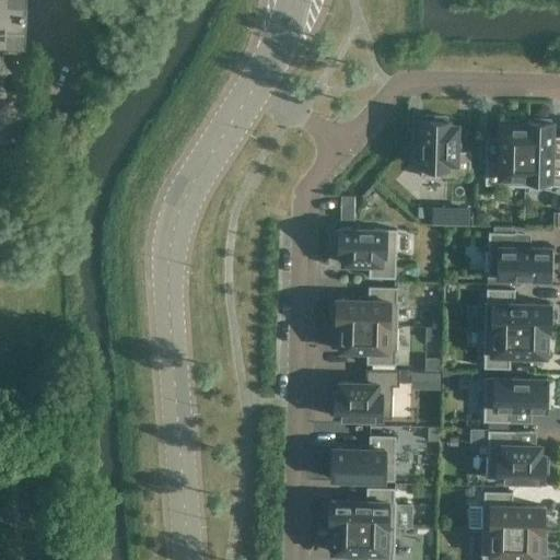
[(26,0),(0,0),(0,16),(7,16),(7,18),(9,18),(9,16),(24,18),(26,18),(26,0)]
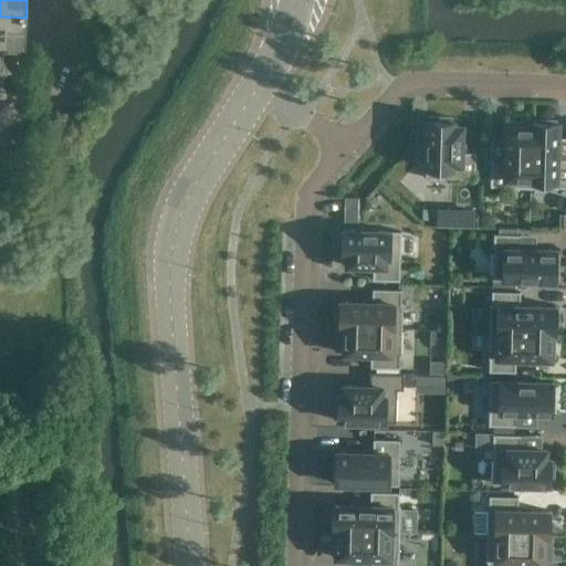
[(462,153),(463,126),(453,125),(454,122),(451,122),(451,117),(430,117),(430,122),(428,121),(426,178),(474,180),(475,154),(462,153)]
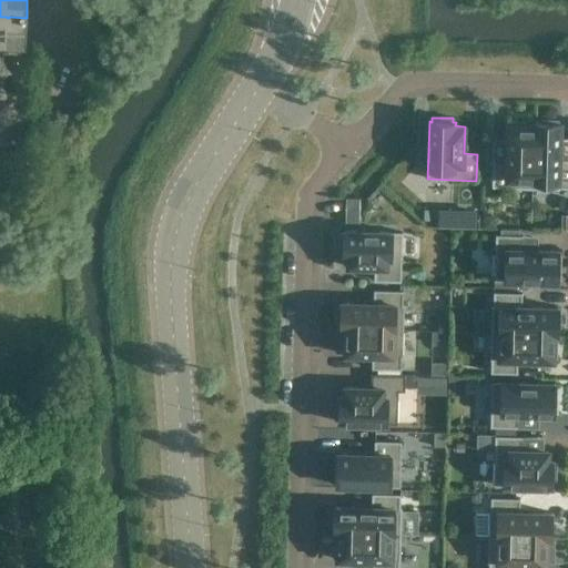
[(540,123),(534,123),(533,189),(559,190),(559,189),(567,188),(567,160),(559,160),(560,123),(558,123),(558,121),(540,121),(540,123)]
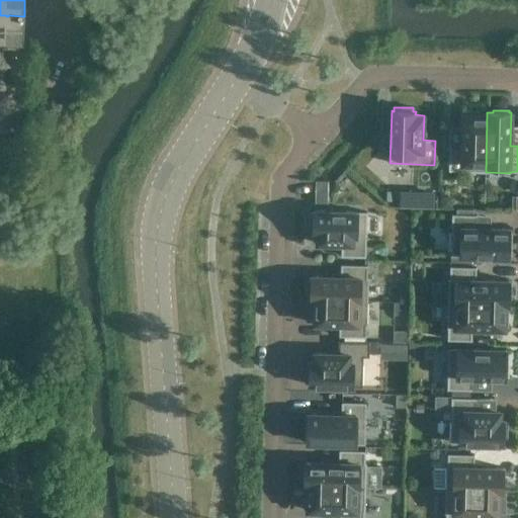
[(486,172),(487,112),(486,112),(486,114),(481,114),(481,112),(465,111),(465,113),(462,113),(461,147),(449,147),(449,171),(461,171),(461,172),(486,172)]
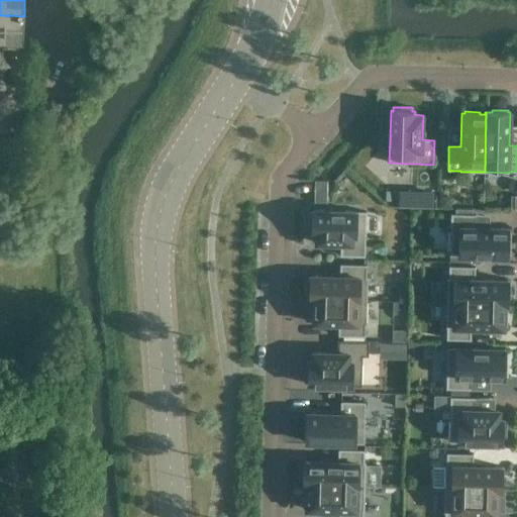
[(314,192),(314,203),(327,203),(327,193),(314,192)]
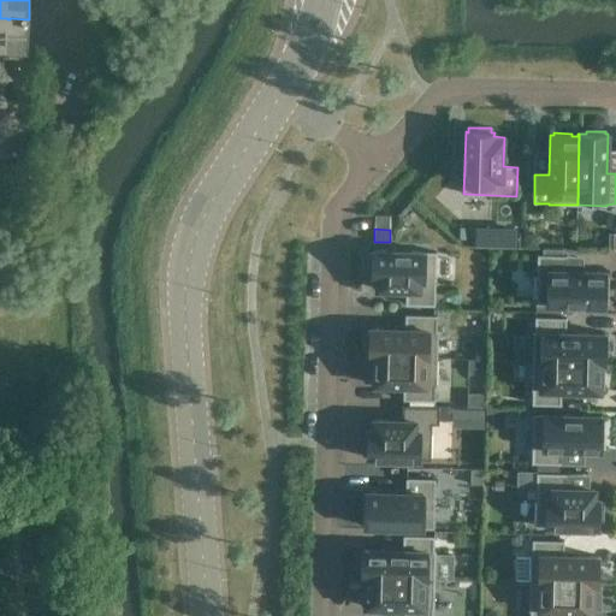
[(515,248),(516,230),(477,229),(477,247),(515,248)]
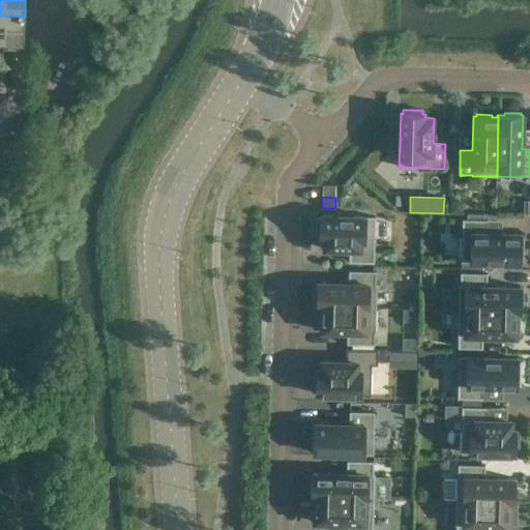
[(451,201),(451,213),(463,213),(463,202),(451,201)]
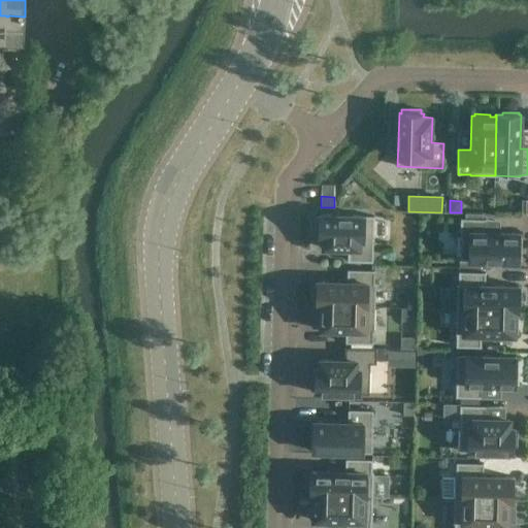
[(373,217),(320,215),(320,218),(317,218),(316,237),(320,237),(320,239),(323,239),(323,249),(348,249),(348,261),(372,262),(373,217)]
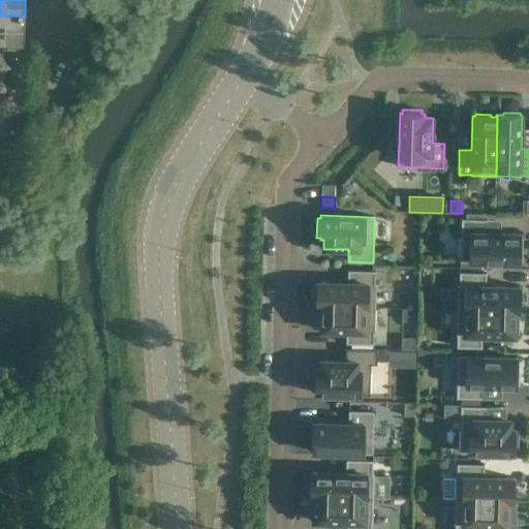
[(523,260),(523,236),(520,236),(520,234),(486,232),(487,219),(462,219),(461,261),(519,262),(519,260),(523,260)]
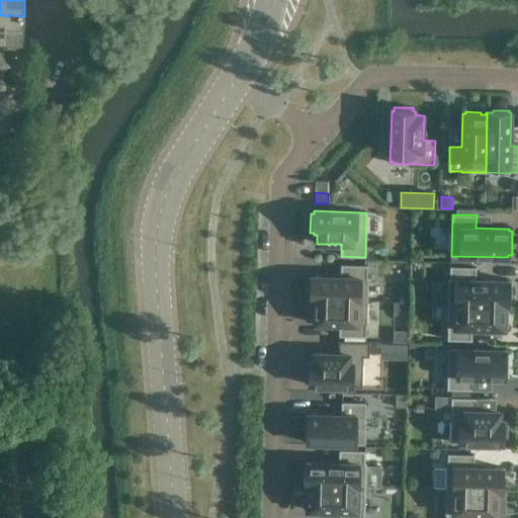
[(312,278),(309,278),(308,297),(312,298),(312,299),(368,301),(368,277),(367,277),(367,265),(341,264),(341,277),(312,276),(312,278)]
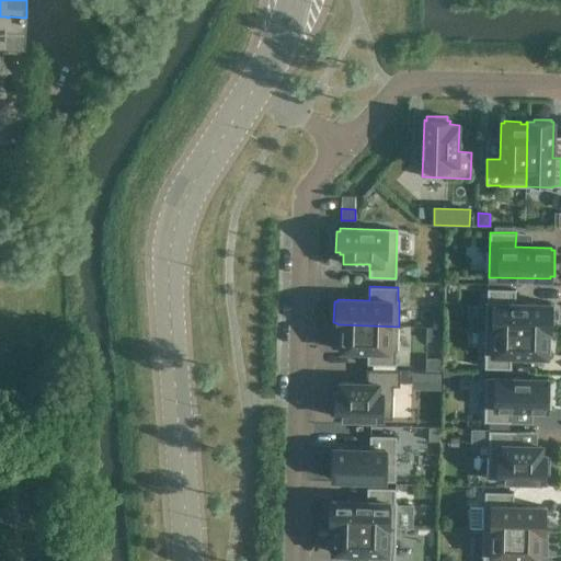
[(551,307),(551,304),(515,302),(516,289),(489,288),(488,302),(487,301),(485,329),(550,330),(550,323),(553,323),(553,307),(551,307)]
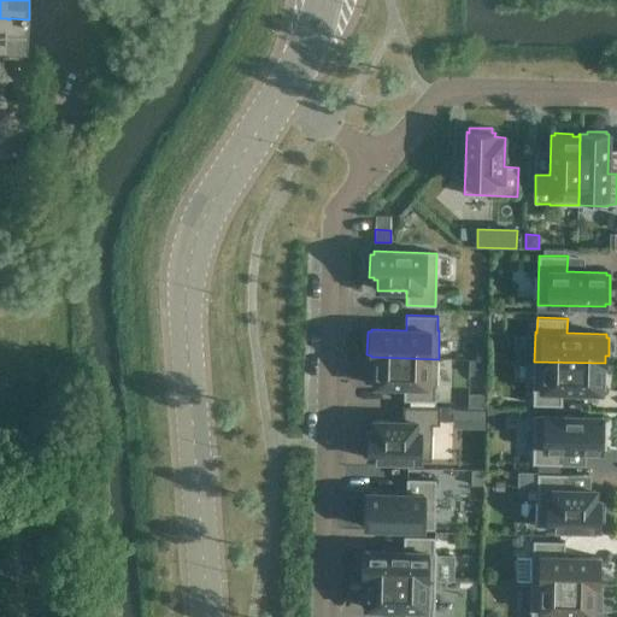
[(438,387),(439,359),(371,357),(371,359),(366,359),(366,382),(374,382),(374,386),(404,386),(404,400),(435,401),(436,387),(438,387)]
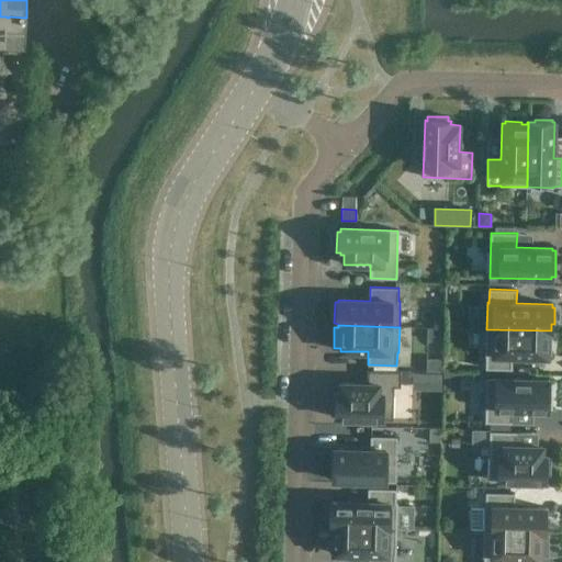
[(427,328),(427,340),(441,341),(441,328),(427,328)]
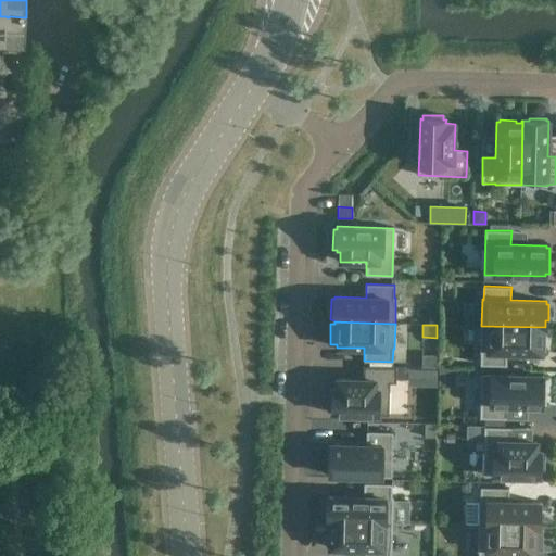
[(545,328),(545,327),(481,326),(480,352),(481,352),(480,365),(506,366),(506,352),(542,353),(542,351),(544,351),(545,335),(545,333),(543,333),(543,328),(545,328)]
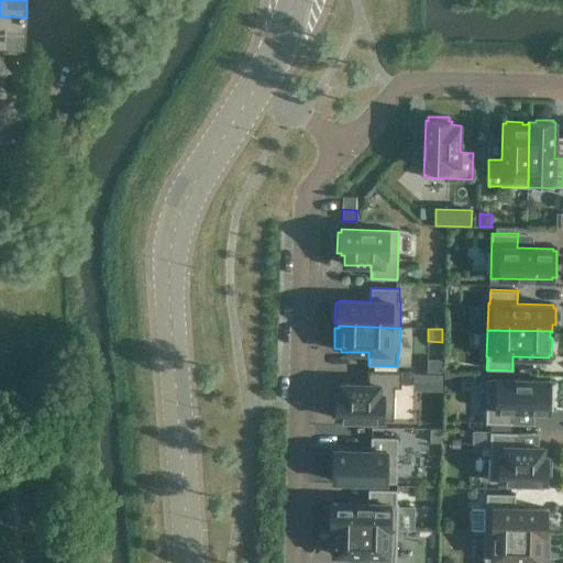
[(428,360),(427,373),(441,373),(441,360),(428,360)]
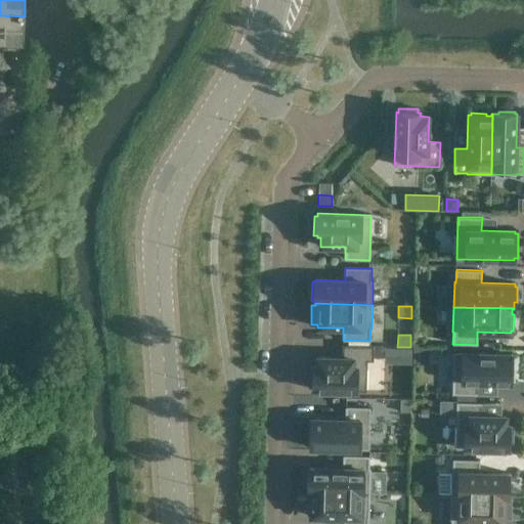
[(482,342),(482,350),(495,350),(495,342),(482,342)]
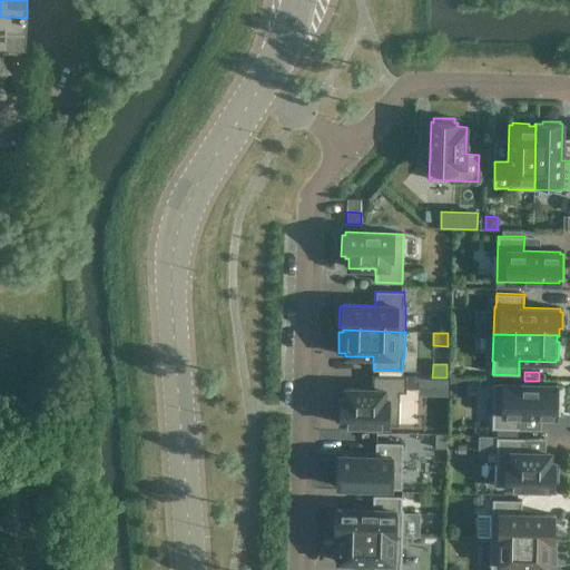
[(341,422),(341,424),(399,425),(400,392),(406,392),(406,376),(373,375),(373,389),(345,389),(345,397),(342,397),(342,400),(337,400),(336,421),(341,422)]
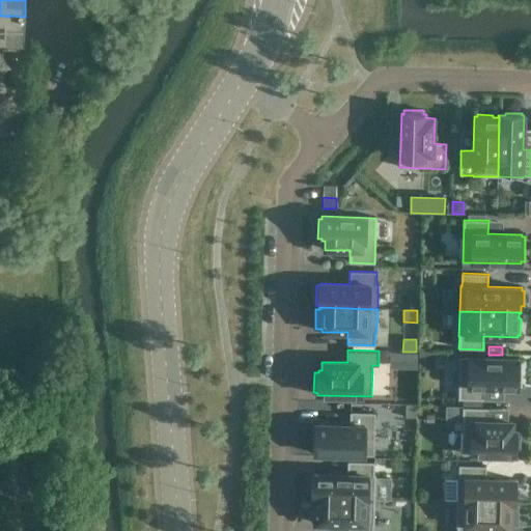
[(420,353),(419,368),(435,369),(436,354),(420,353)]
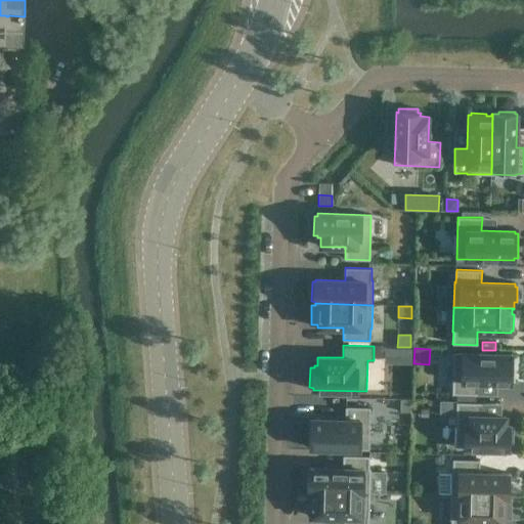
[(385,349),(385,354),(397,354),(397,363),(411,364),(412,350),(385,349)]
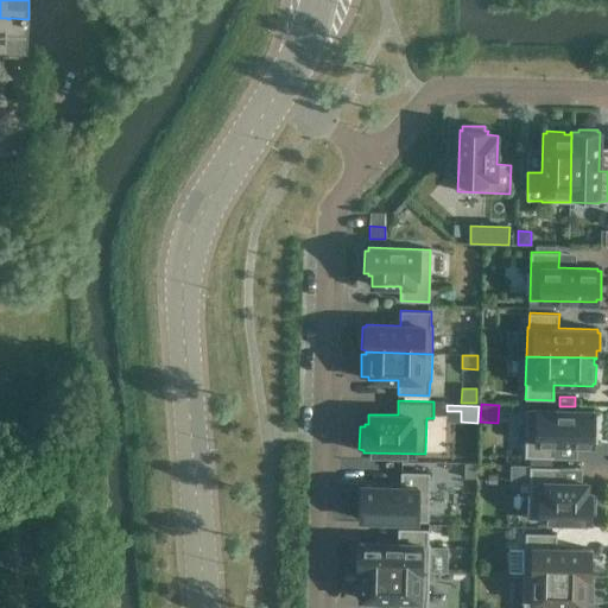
[(594,411),(526,409),(525,457),(553,458),(553,444),(593,444),(593,442),(596,442),(597,413),(594,413),(594,411)]
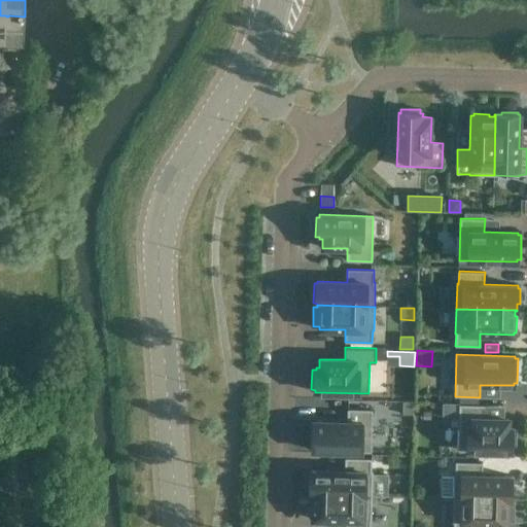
[(403,401),(402,415),(413,415),(414,401),(403,401)]
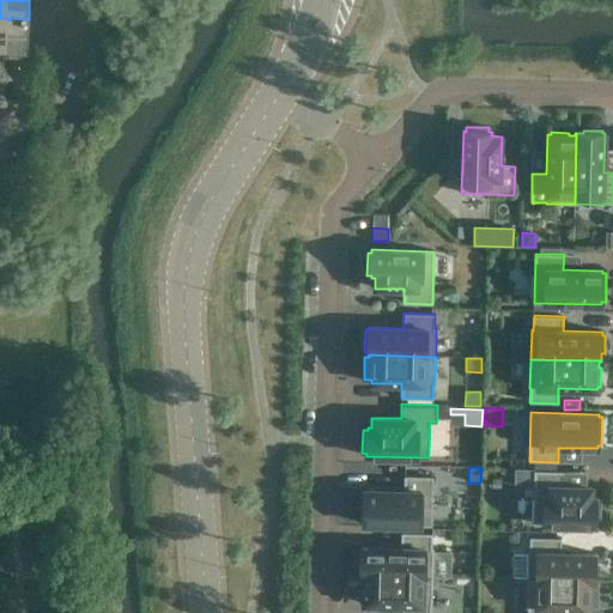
[(595,523),(600,523),(600,499),(595,499),(595,497),(592,497),(592,486),(563,486),(563,472),(534,471),(533,523),(595,526),(595,523)]
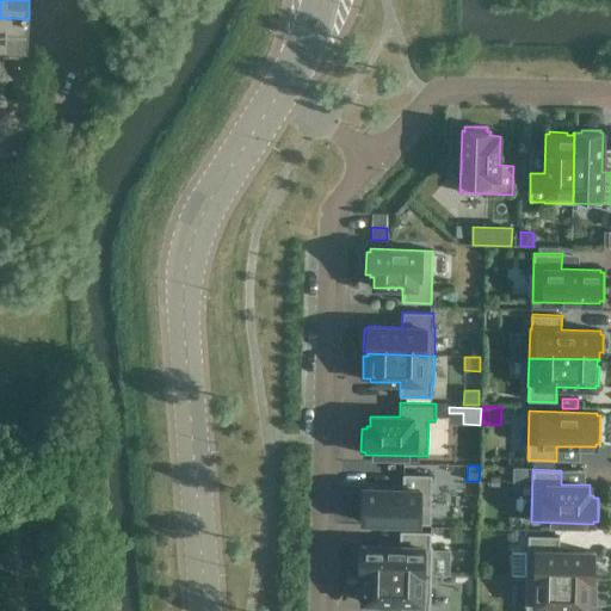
[(432,475),(403,475),(402,489),(364,488),(363,491),(359,491),(359,519),(363,519),(363,523),(430,524),(432,475)]
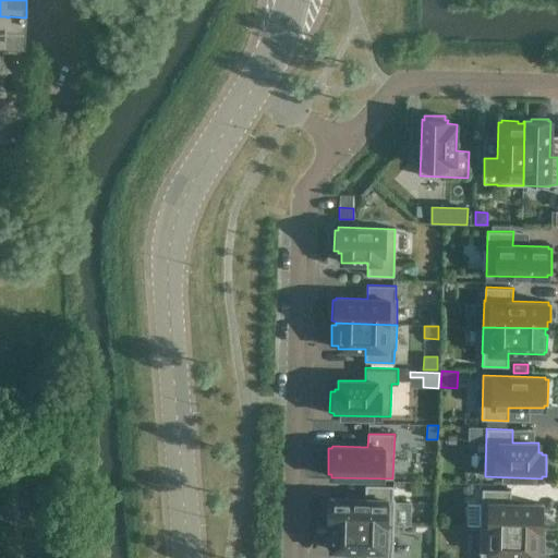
[(327,500),(327,517),(329,517),(328,523),(393,525),(395,499),(393,499),(393,486),(365,485),(365,498),(329,497),(329,500),(327,500)]
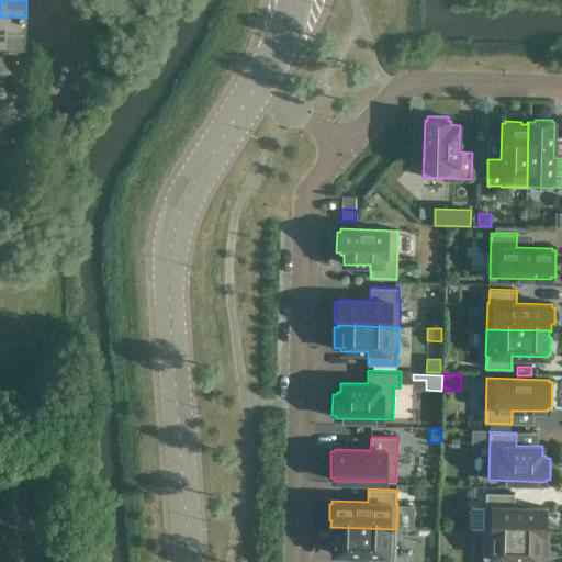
[(484,506),(483,531),(544,534),(546,507),(514,507),(515,494),(486,493),(485,506),(484,506)]
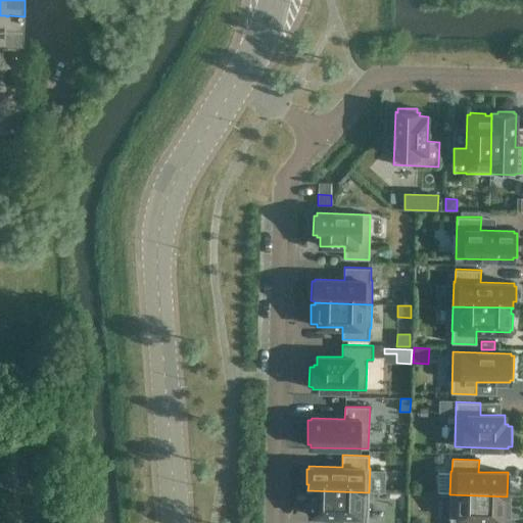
[(369,517),(369,492),(307,490),(307,491),(311,491),(311,496),(308,496),(307,513),(310,513),(310,515),(343,516),(343,522),(367,522),(368,517),(369,517)]
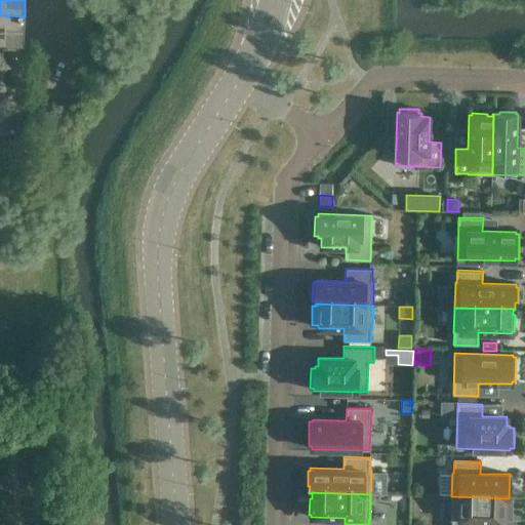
[(509,499),(509,498),(451,496),(451,520),(452,521),(451,524),(478,524),(479,521),(505,522),(505,520),(512,520),(512,499),(509,499)]
